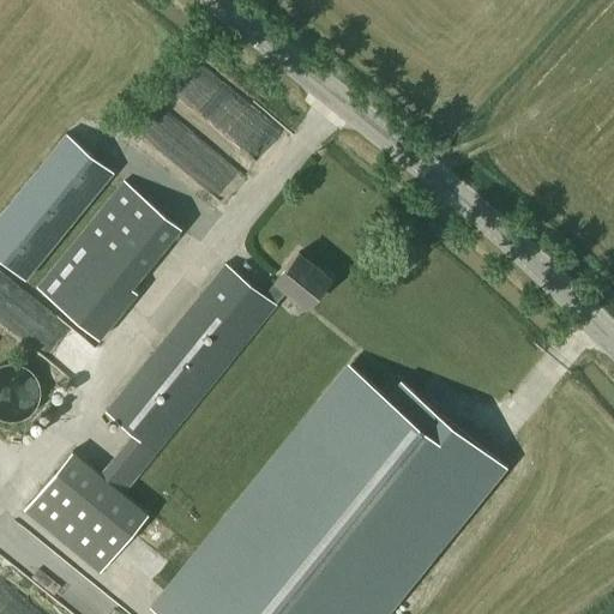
[(0,215),(0,256),(25,278),(113,173),(67,134),(0,215)]
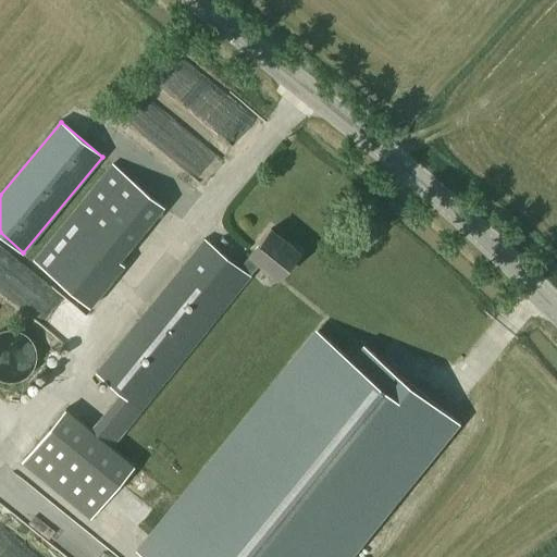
[(110,162),(31,259),(84,304),(163,207),(110,162)]
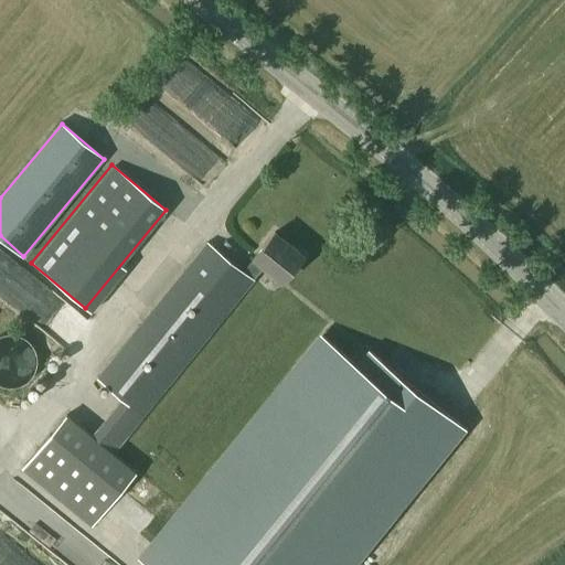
[(305,256),(276,232),(244,272),(255,280),(266,267),(284,281),(305,256)]
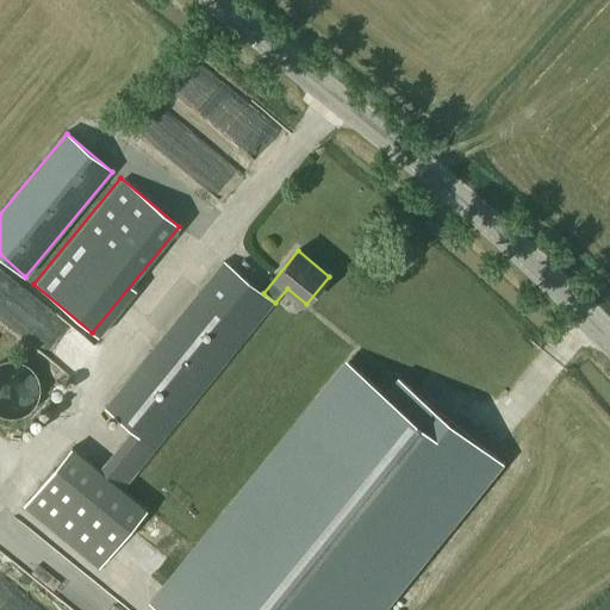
[(263,293),(224,262),(105,408),(134,430),(100,471),(100,470),(73,448),(25,505),(99,567),(147,509),(123,489),(275,303),(263,293)]
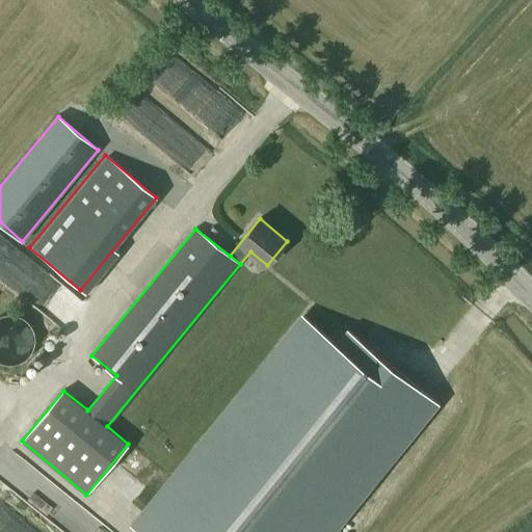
[(0,278),(59,323),(80,295),(0,234),(0,278)]
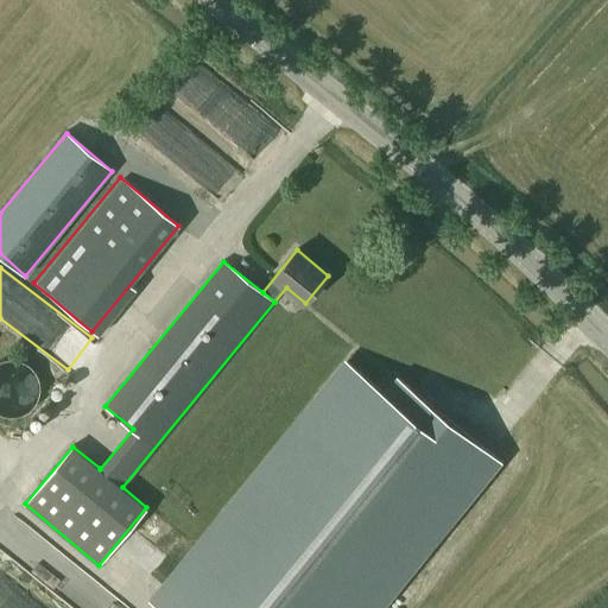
[(16,416),(18,415),(21,415),(24,413),(26,412),(30,410),(31,407),(33,406),(36,404),(37,400),(38,398),(39,396),(40,392),(40,390),(40,386),(40,382),(39,380),(38,377),(37,374),(36,372),(33,369),(31,367),(30,365),(26,363),(24,362),(21,361),(18,360),(16,360),(12,360),(10,360),(6,360),(4,361),(0,362),(0,361),(0,412),(0,413),(4,415),(6,415),(10,416),(12,416),(16,416)]
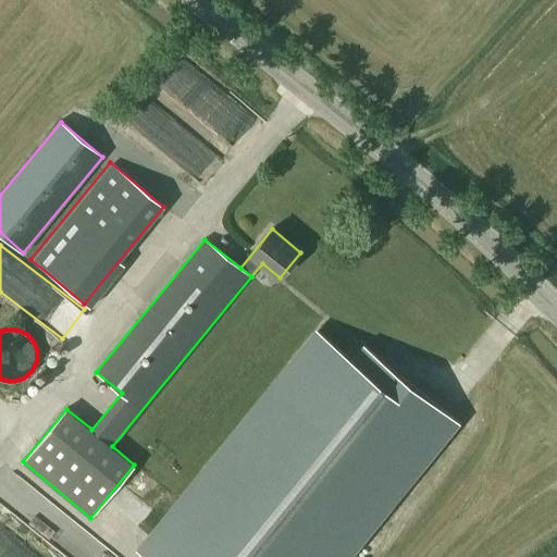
[(318,332),(140,549),(149,556),(345,556),(457,422),(363,346),(353,360),(318,332)]
